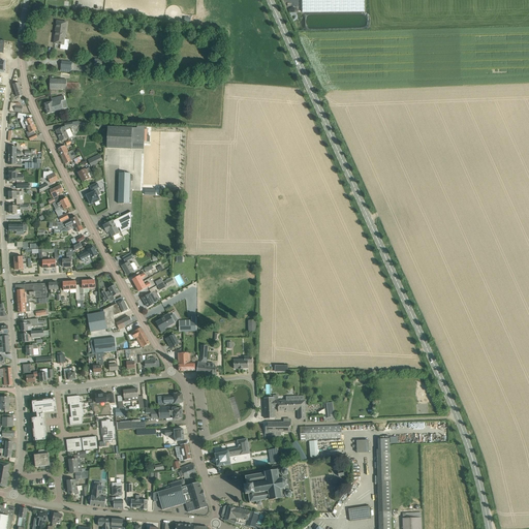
[(302,0),(303,12),(365,11),(364,0),(302,0)]
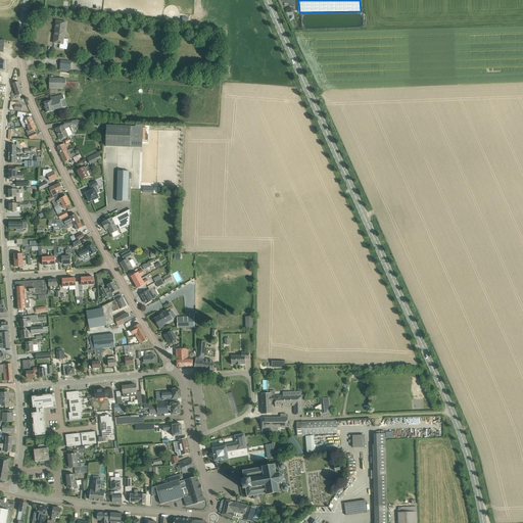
[(60,48),(67,49),(68,40),(64,39),(66,21),(56,20),(54,43),(60,44),(60,48)]
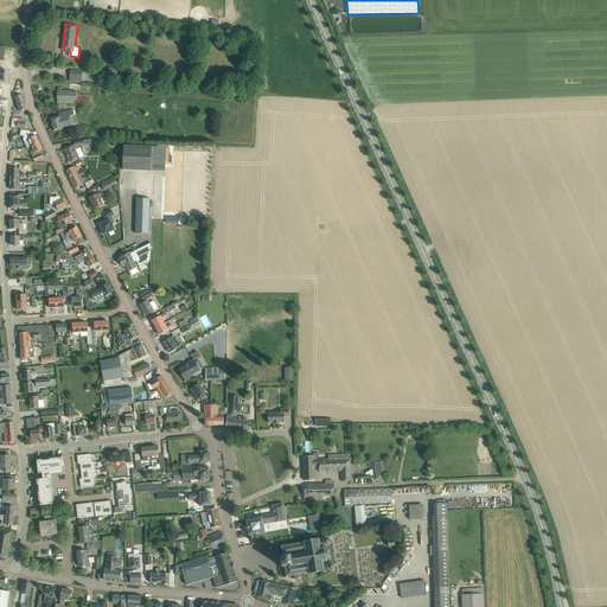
[(109,68),(109,77),(119,78),(120,69),(109,68)]
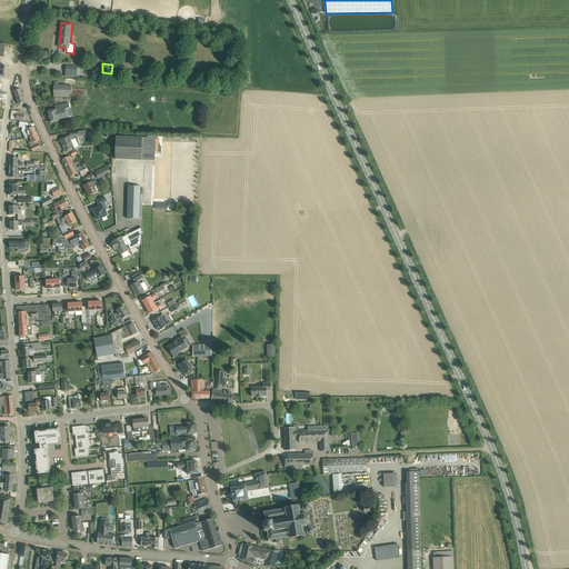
[(65,75),(77,76),(78,68),(66,67),(65,75)]
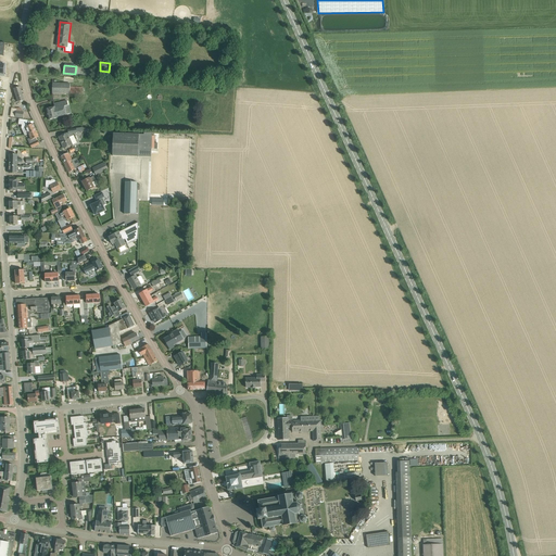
[(71,84),(52,84),(52,93),(83,93),(83,87),(71,87),(71,84)]
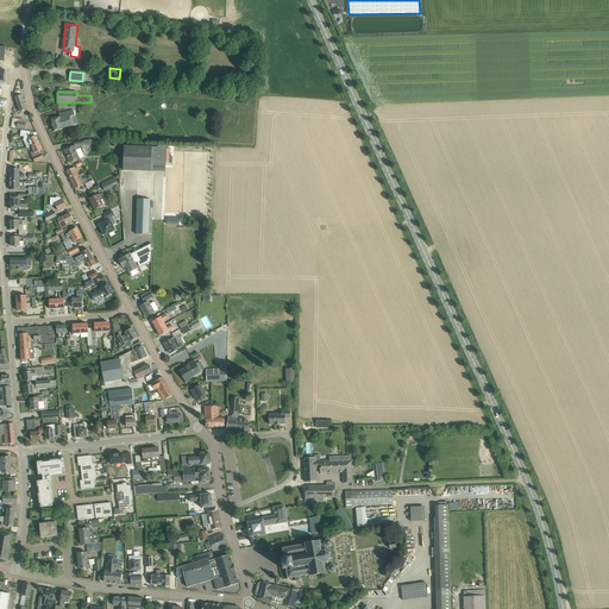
[(16,98),(20,112),(26,110),(22,95),(16,98)]
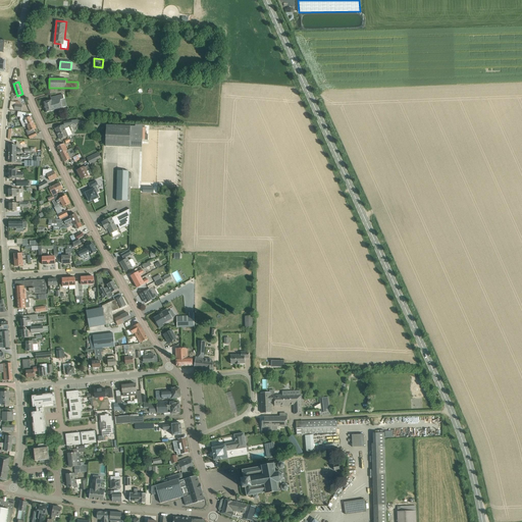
[(51,101),(44,103),(46,112),(54,110),(54,109),(62,107),(60,100),(64,99),(63,95),(51,98),(51,101)]
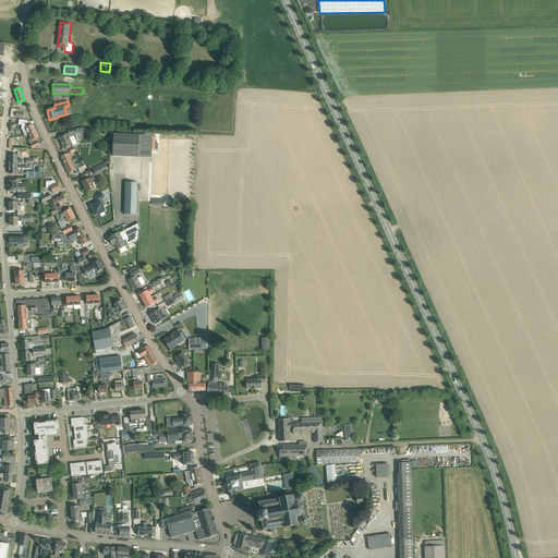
[(16,109),(12,108),(10,117),(23,119),(24,112),(16,111),(16,109)]
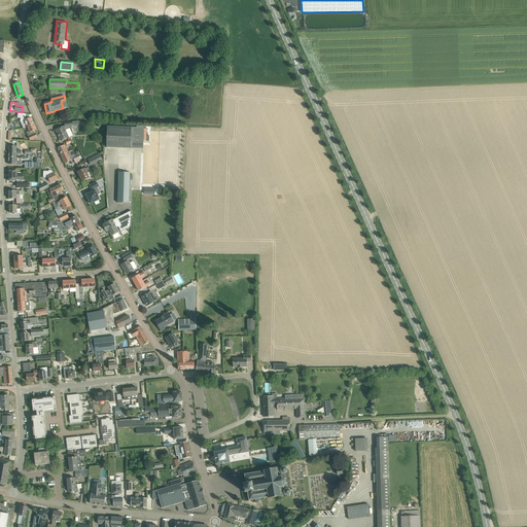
[(24,129),(28,127),(34,124),(31,117),(27,119),(26,117),(24,118),(21,118),(21,121),(24,129)]
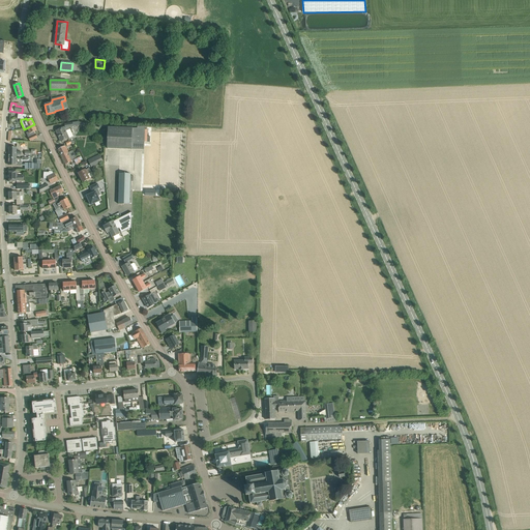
[(74,137),(69,127),(74,126),(72,122),(65,123),(65,126),(64,127),(56,130),(61,142),(69,139),(74,137)]
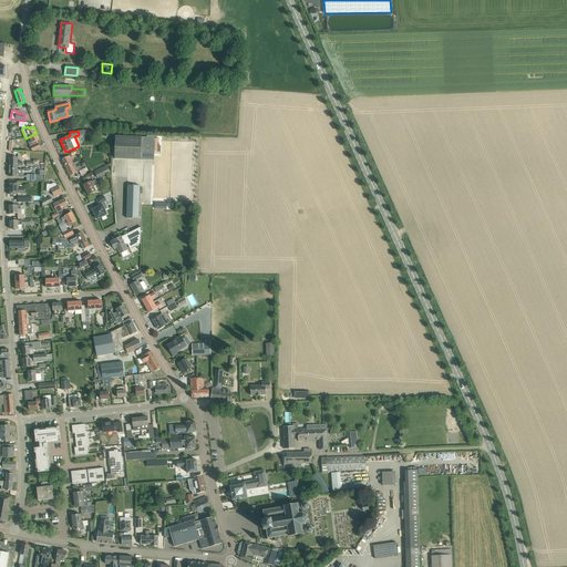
[(37,133),(30,136),(31,141),(29,142),(32,151),(40,147),(39,143),(38,144),(37,141),(40,140),(37,133)]
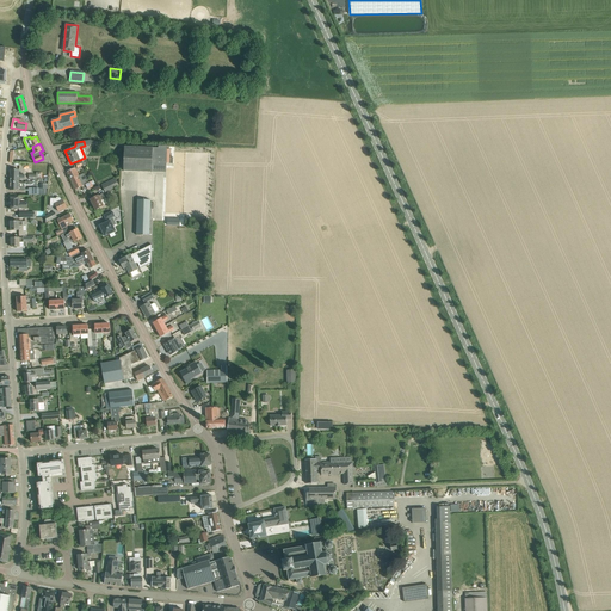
[(124,147),(124,171),(152,172),(152,171),(154,171),(155,148),(124,147)]
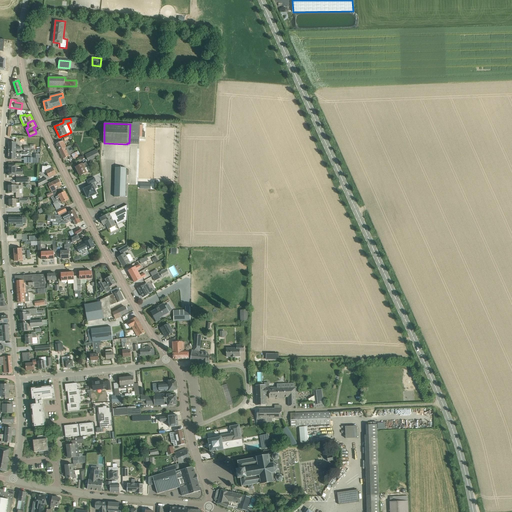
[(60,151),(65,148),(67,147),(63,141),(57,144),(60,151)]
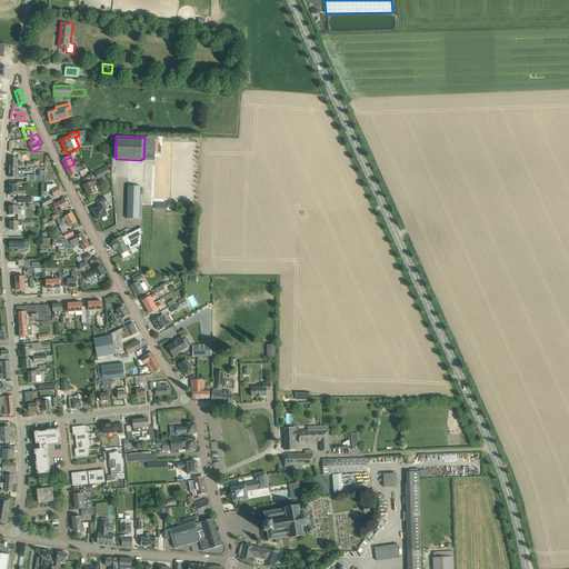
[(10,170),(18,170),(18,167),(22,167),(23,163),(18,162),(18,158),(10,158),(10,170)]
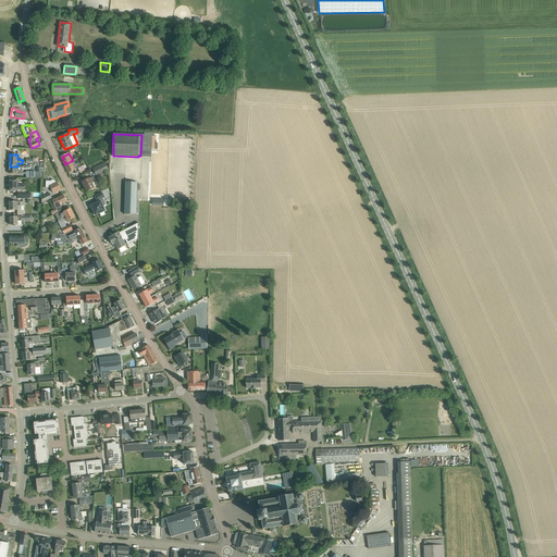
[(71,161),(65,164),(70,173),(75,170),(78,169),(79,172),(85,169),(83,165),(82,166),(77,158),(73,160),(71,161)]
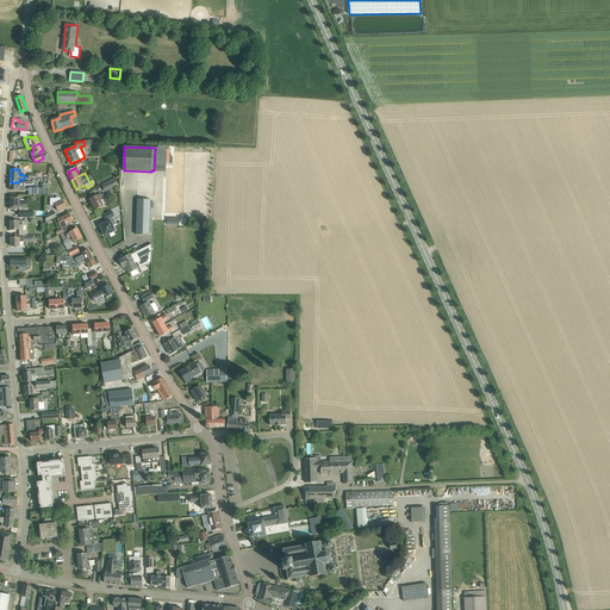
[(103,186),(105,192),(119,185),(116,179),(103,186)]
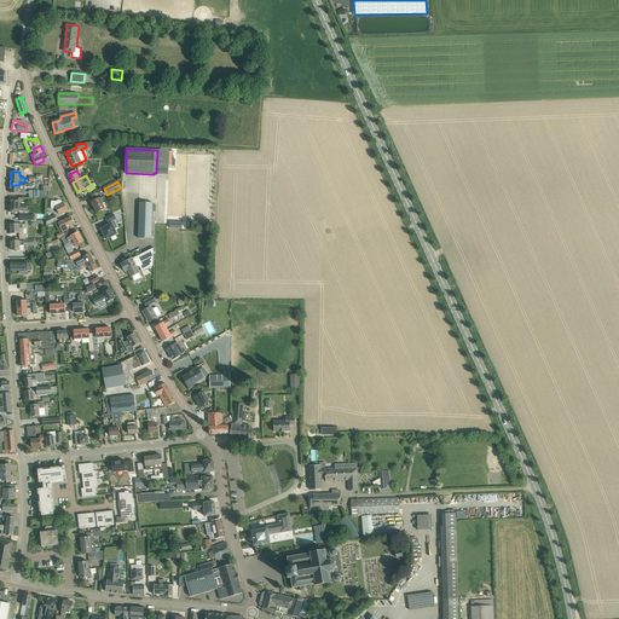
[(92,202),(97,213),(105,209),(105,208),(110,206),(105,196),(100,198),(92,202)]
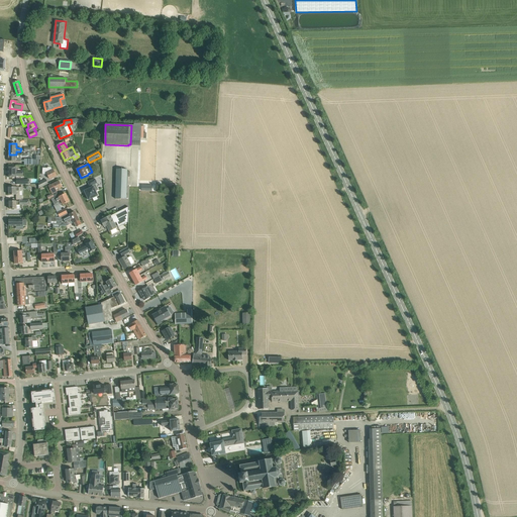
[(42,168),(42,175),(47,175),(49,179),(57,176),(54,170),(53,171),(52,167),(47,167),(47,168),(42,168)]
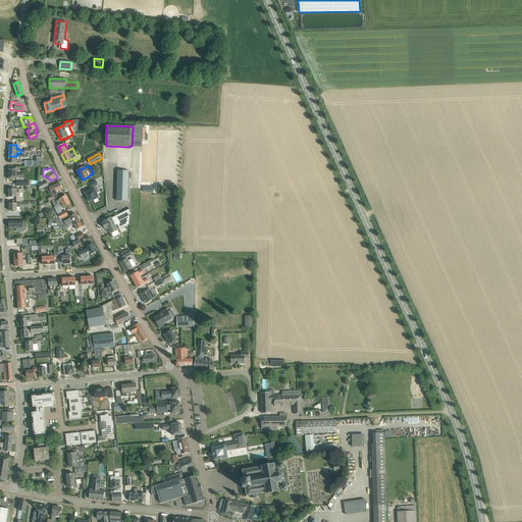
[(8,178),(16,178),(16,177),(23,177),(23,173),(16,173),(16,169),(8,169),(8,178)]
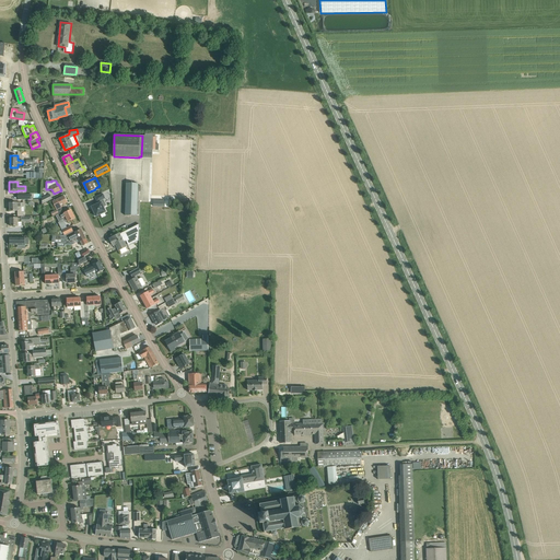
[(127,183),(126,216),(137,216),(137,212),(138,202),(138,200),(138,191),(139,191),(141,191),(141,186),(138,186),(138,184),(127,183)]
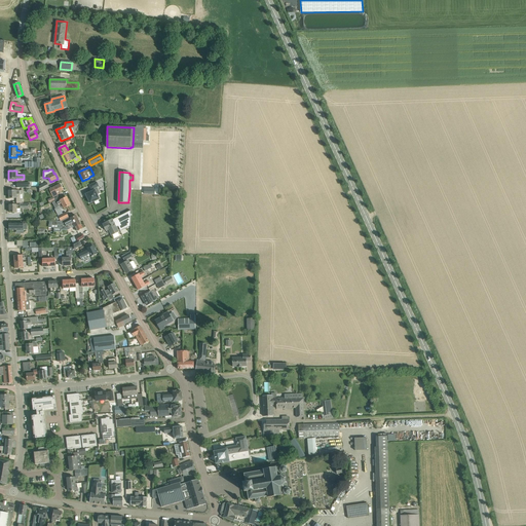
[(40,186),(39,192),(49,187),(46,182),(40,186)]
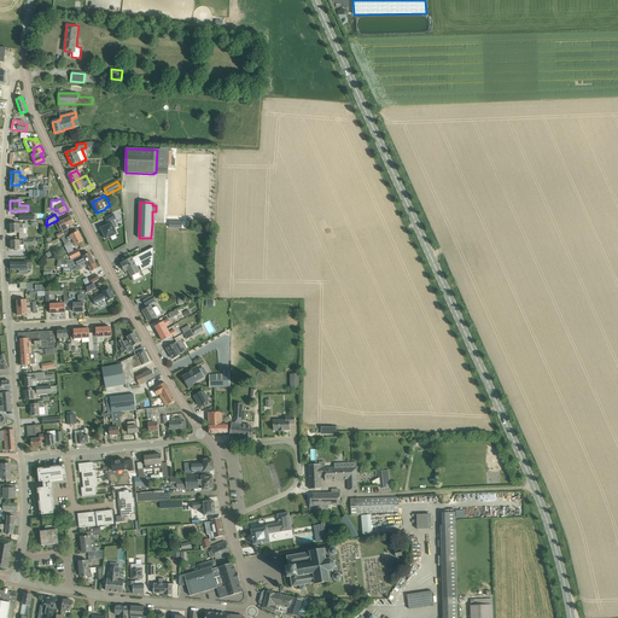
[(117,227),(115,220),(116,219),(114,214),(105,217),(108,223),(108,222),(109,225),(101,228),(106,239),(117,234),(115,228),(117,227)]
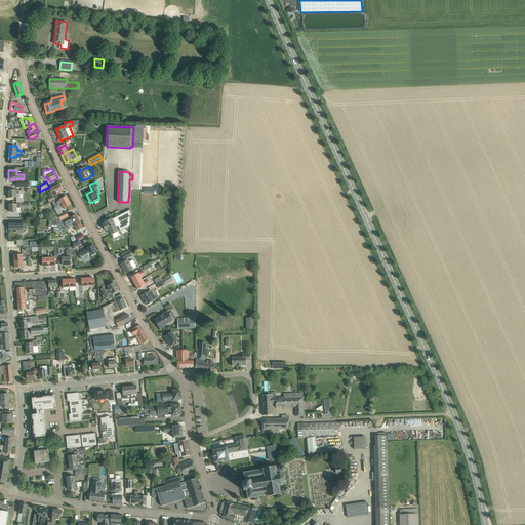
[(53,188),(50,190),(51,193),(53,197),(57,195),(56,193),(64,190),(61,184),(53,188)]
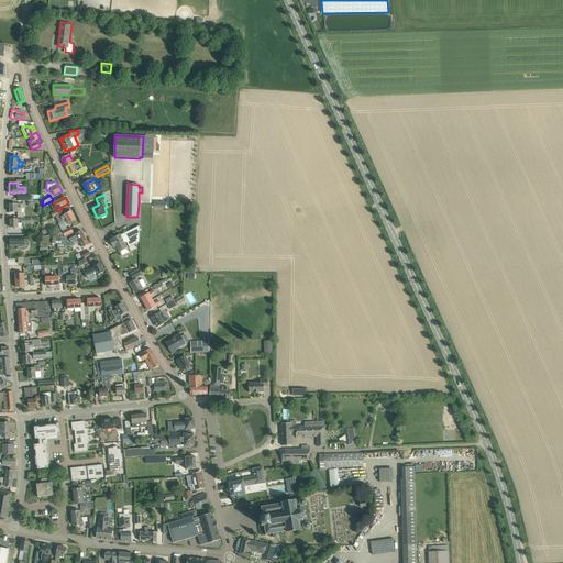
[(18,203),(10,205),(10,212),(18,212),(18,218),(22,218),(24,218),(24,213),(22,213),(21,213),(21,208),(22,208),(24,208),(24,203),(18,205),(18,203)]
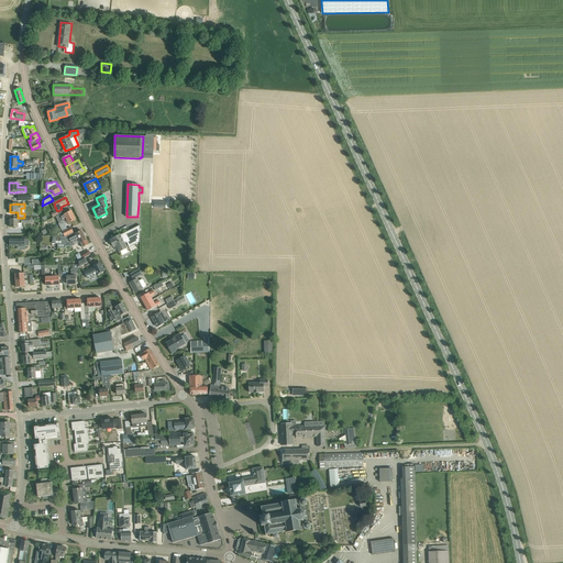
[(65,214),(62,217),(61,214),(57,217),(59,221),(63,220),(64,221),(67,219),(69,223),(76,219),(72,211),(65,214)]
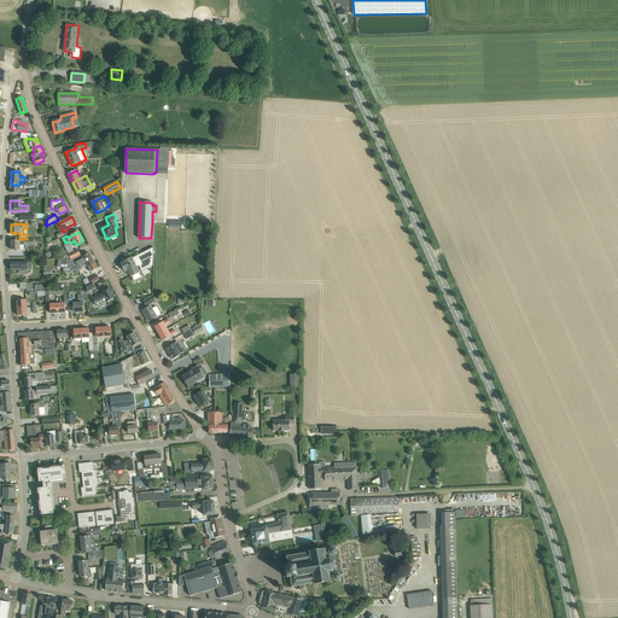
[(139,255),(121,263),(124,272),(126,270),(128,270),(129,273),(132,277),(140,273),(138,267),(139,266),(141,269),(147,266),(146,264),(153,261),(153,248),(143,254),(144,257),(141,258),(139,255)]
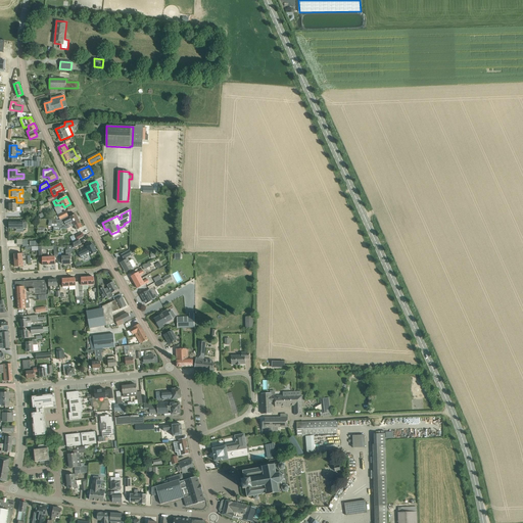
[(57,216),(56,217),(57,220),(58,219),(59,218),(60,220),(68,216),(65,210),(62,212),(61,212),(58,215),(58,216),(57,216)]
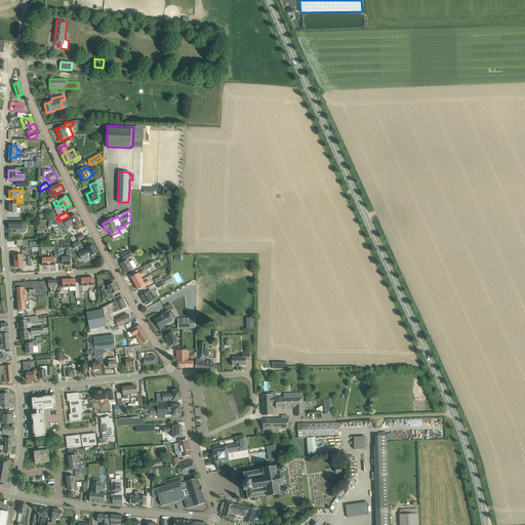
[(62,220),(49,220),(49,227),(54,228),(54,232),(62,232),(62,230),(68,230),(75,226),(75,227),(74,228),(76,231),(77,230),(77,231),(83,228),(76,215),(71,217),(70,216),(62,220)]
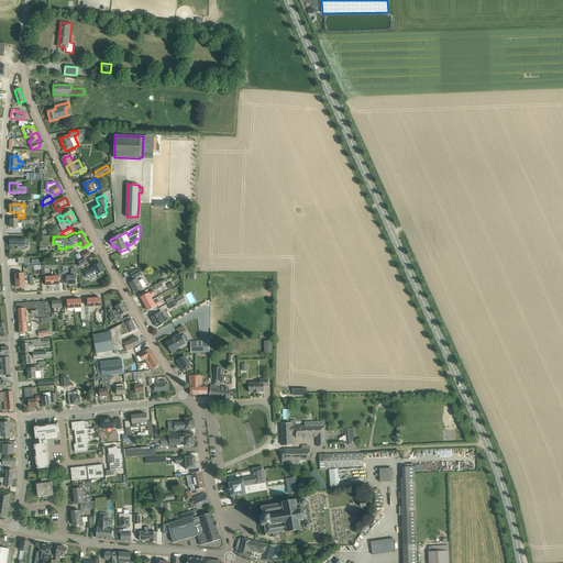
[(78,261),(78,266),(87,263),(85,257),(78,261)]
